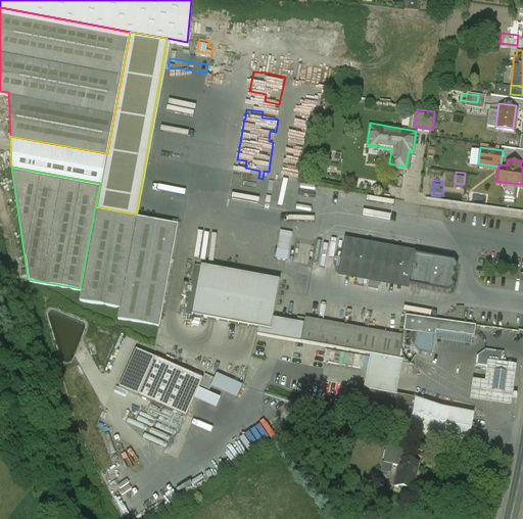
[(136,214),(95,206),(80,288),(78,298),(120,307),(136,214)]
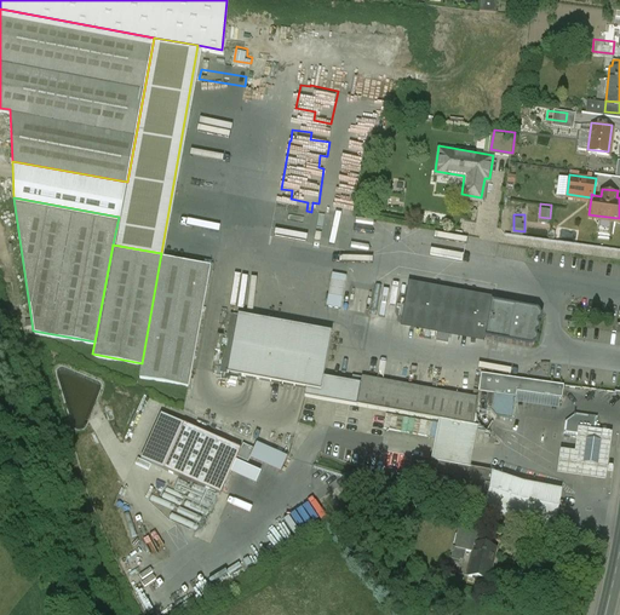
[(210,262),(161,253),(142,363),(138,374),(188,384),(210,262)]
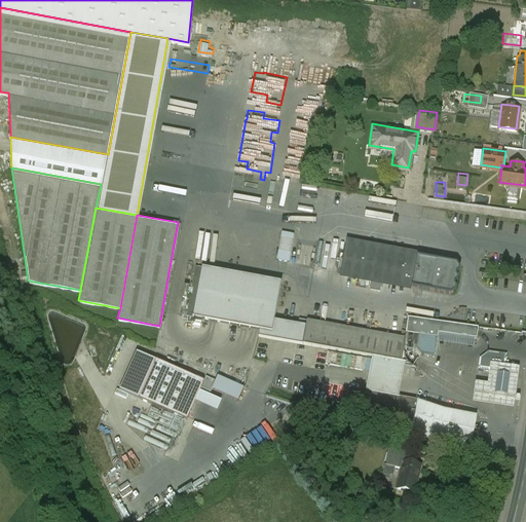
[(277,256),(290,259),(296,230),(284,228),(277,256)]
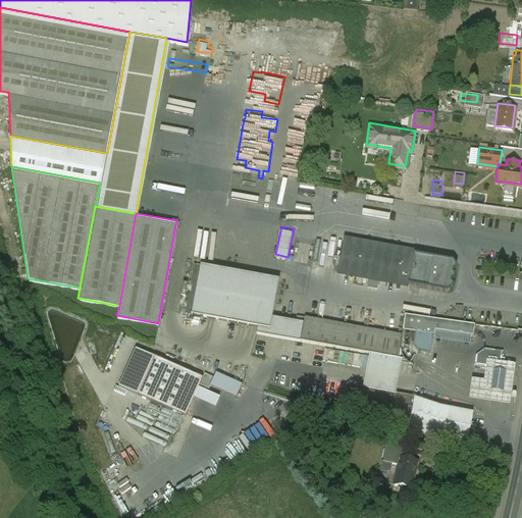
[(414,252),(344,239),(340,260),(338,269),(409,281),(414,252)]
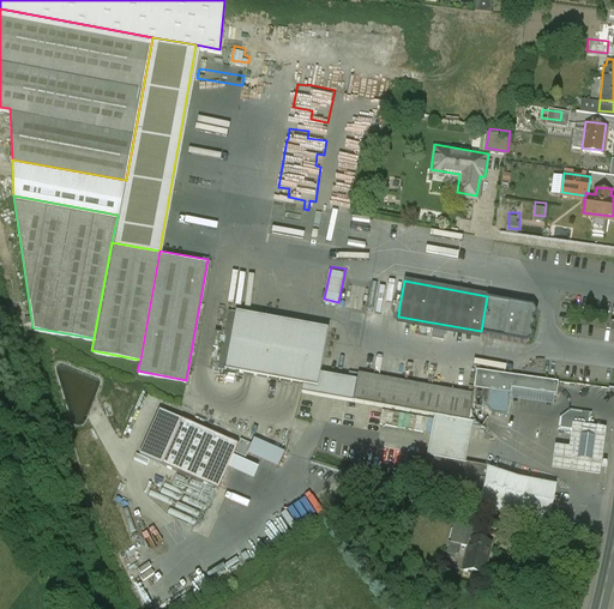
[(533,303),(487,295),(487,296),(481,331),(481,332),(527,341),(529,338),(531,336),(533,332),(530,330),(531,329),(531,327),(534,325),(535,321),(533,318),(534,315),(533,315),(536,314),(536,309),(535,307),(533,303)]
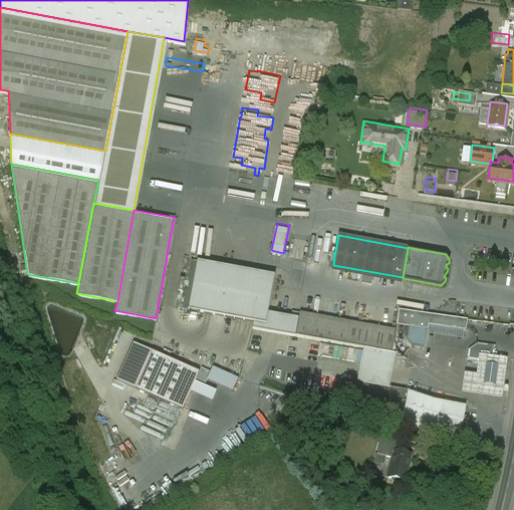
[(274,272),(190,257),(183,305),(253,317),(252,324),(295,332),(298,314),(268,309),(274,272)]
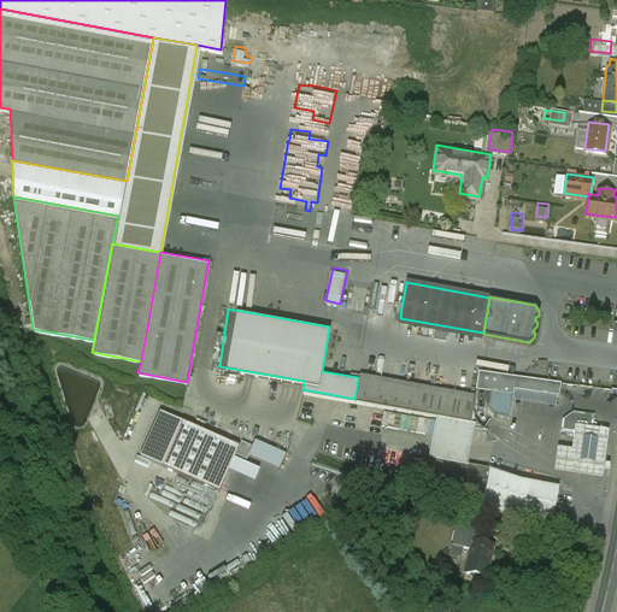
[(519,374),(479,369),(475,393),(476,393),(476,387),(482,388),(492,389),(489,406),(493,411),(510,415),(513,387),(559,393),(560,386),(560,381),(518,375),(519,374)]
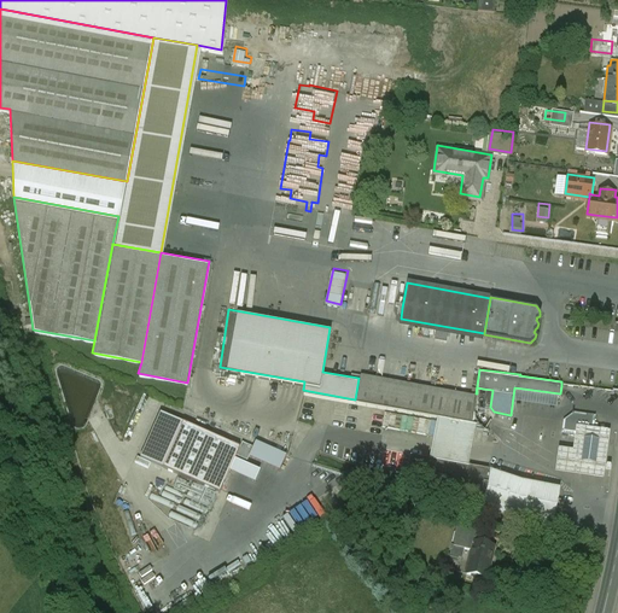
[(423,384),(361,372),(356,401),(419,413),(423,384)]
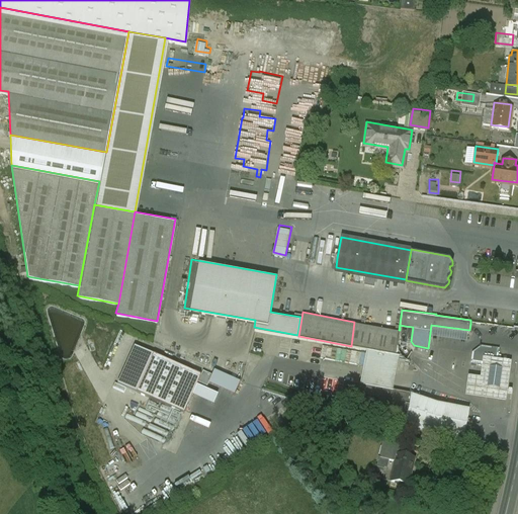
[(399,330),(354,322),(351,346),(396,354),(399,330)]
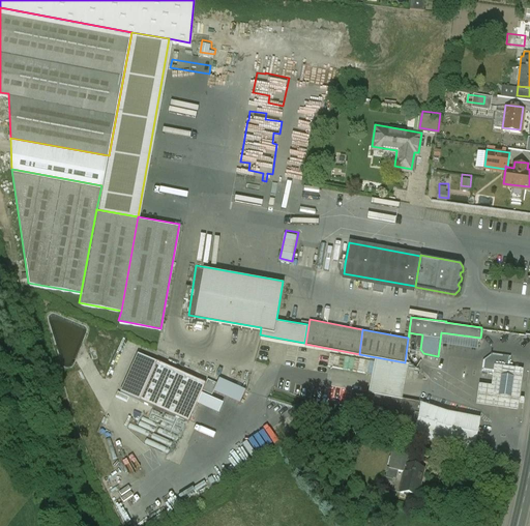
[(492,351),(482,358),(481,369),(493,371),(511,374),(512,366),(510,353),(492,351)]
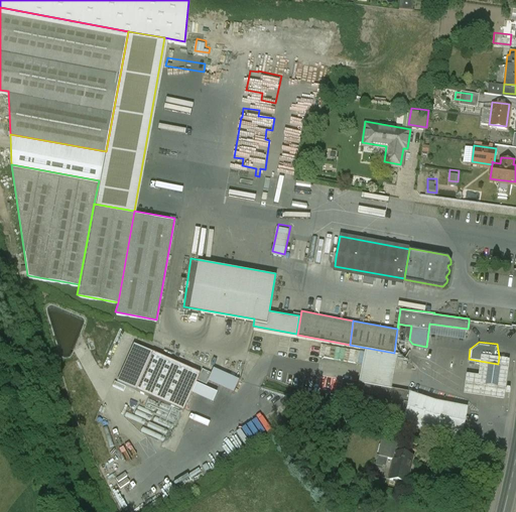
[(359,349),(340,346),(338,356),(357,360),(359,349)]
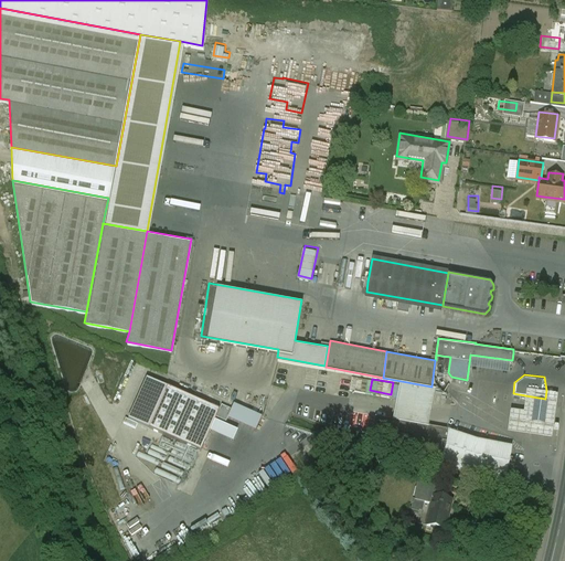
[(432,387),(396,380),(390,416),(426,423),(432,387)]
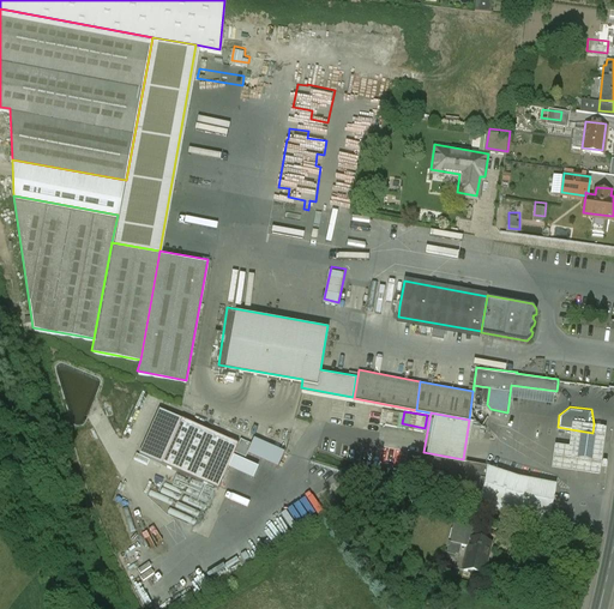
[(238,439),(181,415),(162,460),(218,486),(238,439)]
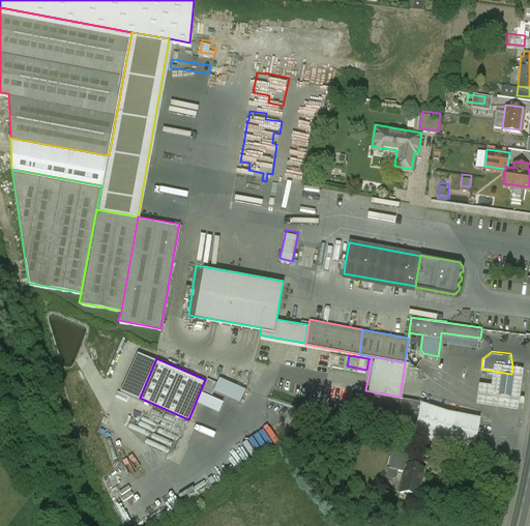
[(511,374),(493,371),(491,385),(478,383),(476,403),(518,408),(524,368),(512,366),(511,374)]
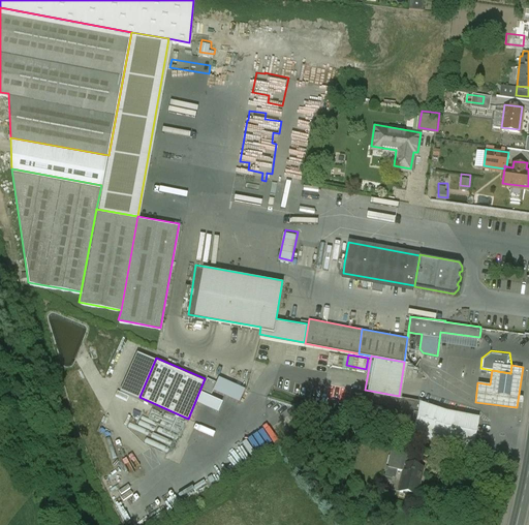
[(365,390),(351,388),(346,410),(412,434),(413,431),(417,417),(419,401),(419,400),(399,396),(365,390)]
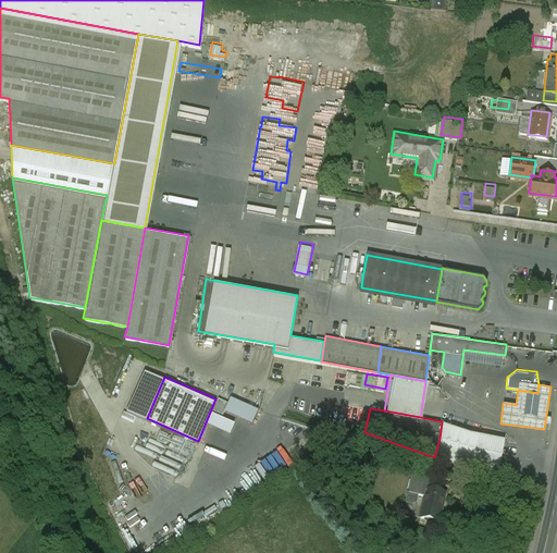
[(470,432),(442,422),(440,439),(435,454),(465,464),(466,459),(499,466),(505,440),(470,432)]
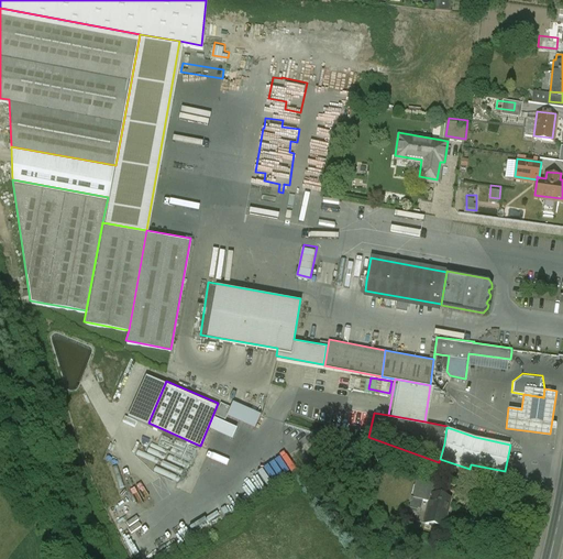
[(260,460),(269,474),(291,460),(283,446),(260,460)]
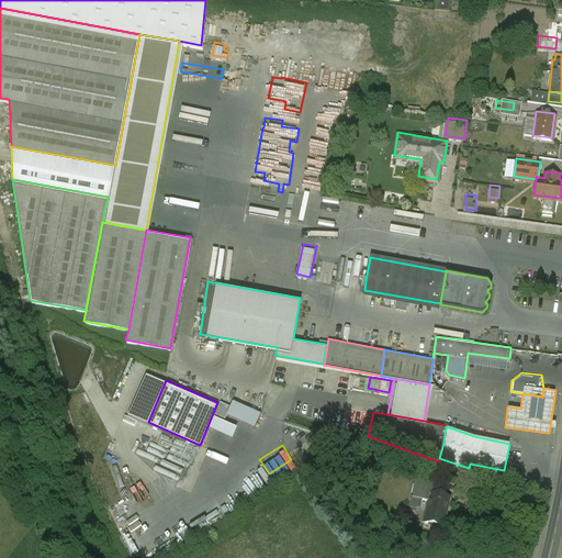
[(441,480),(416,475),(411,494),(429,499),(425,520),(442,523),(449,494),(438,492),(441,480)]
